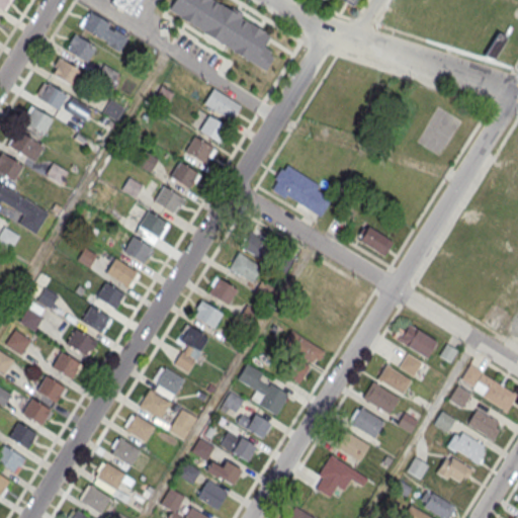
[(0,0),(0,7),(4,10),(10,0),(0,0)]
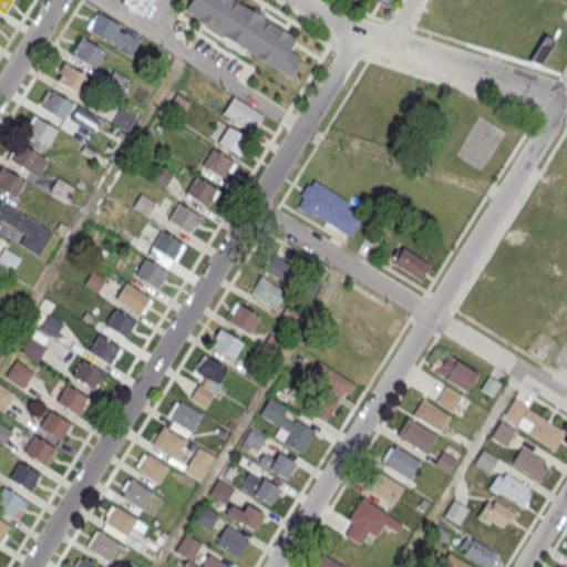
[(120,0),(152,0),(143,16),(120,1),(120,0)]
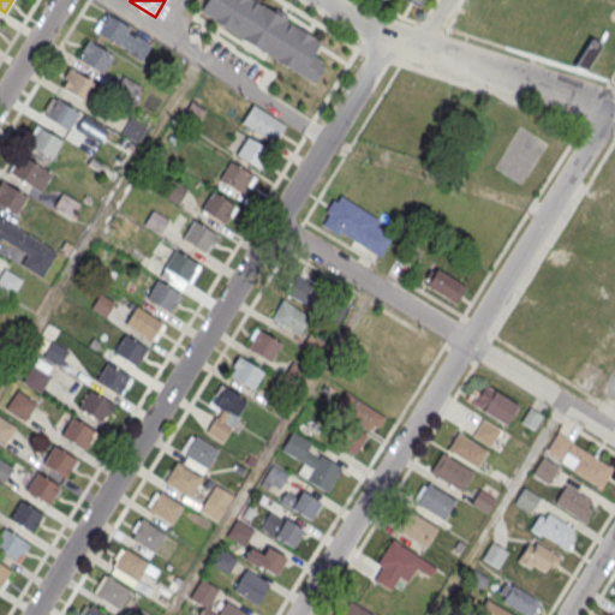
[(206,0),(254,0),(320,42),(312,54),(322,60),(320,64),(324,67),(314,83),(199,10),(206,0)]
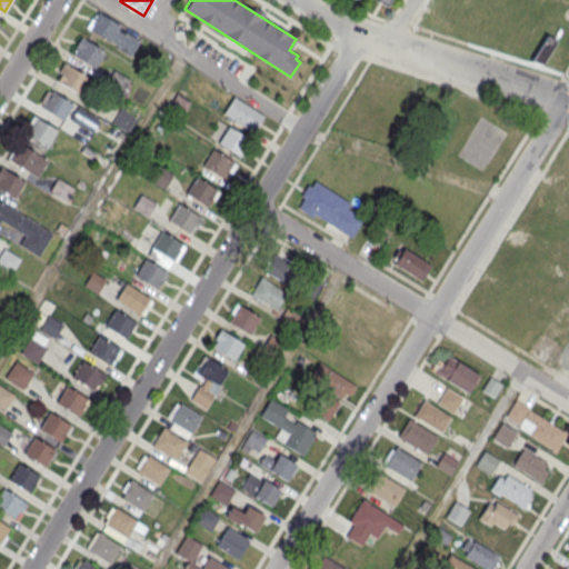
[(131,58),(141,40),(97,15),(87,31),(131,58)]
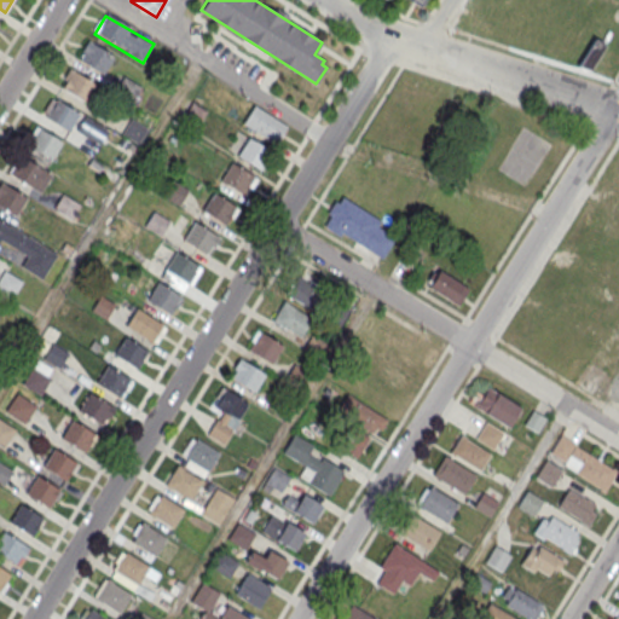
[(593,38),(606,45),(589,69),(577,65),(593,38)]
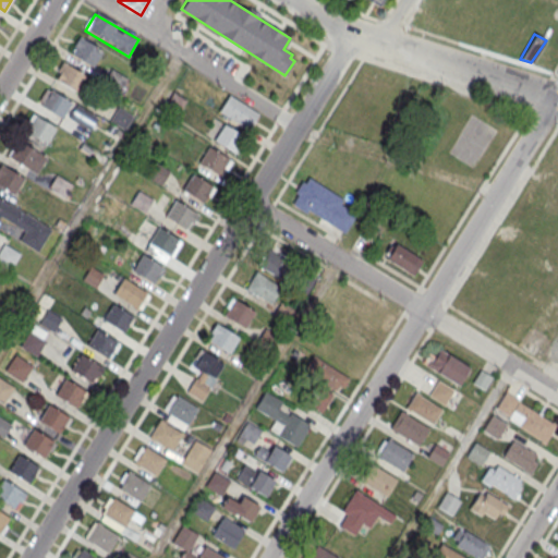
[(82,37),(72,53),(93,65),(102,50),(82,37)]
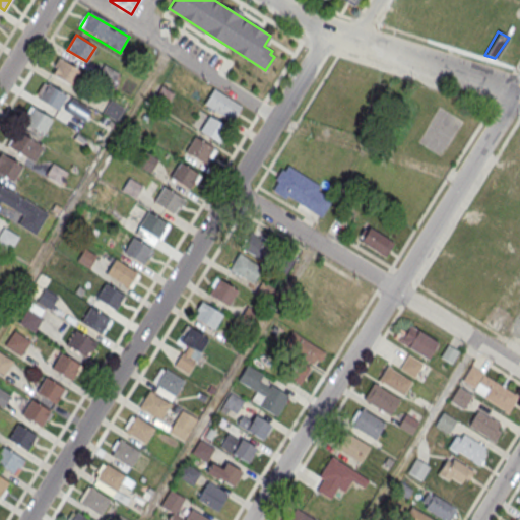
[(62,59),(53,74),(71,85),(80,71),(62,59)]
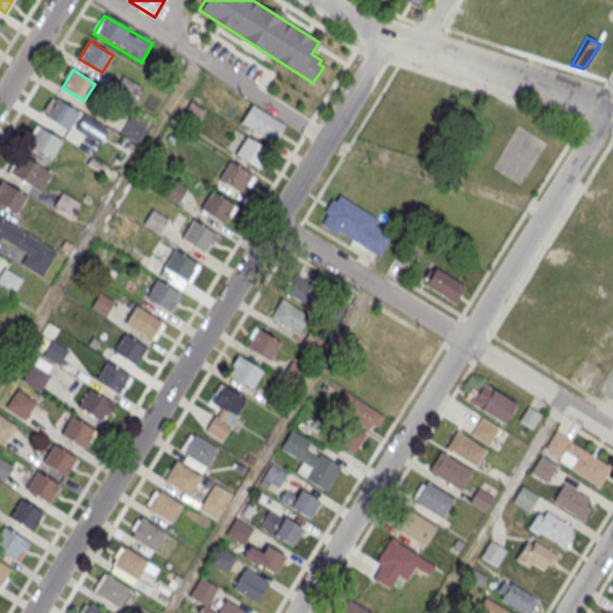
[(116,92),(132,98),(137,86),(121,80),(116,92)]
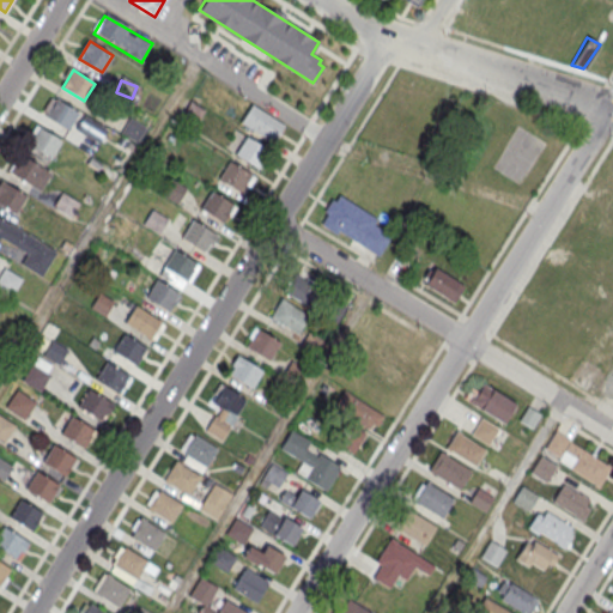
[(56,98),(55,99),(50,97),(42,110),(46,114),(44,115),(67,129),(78,113),(56,98)]
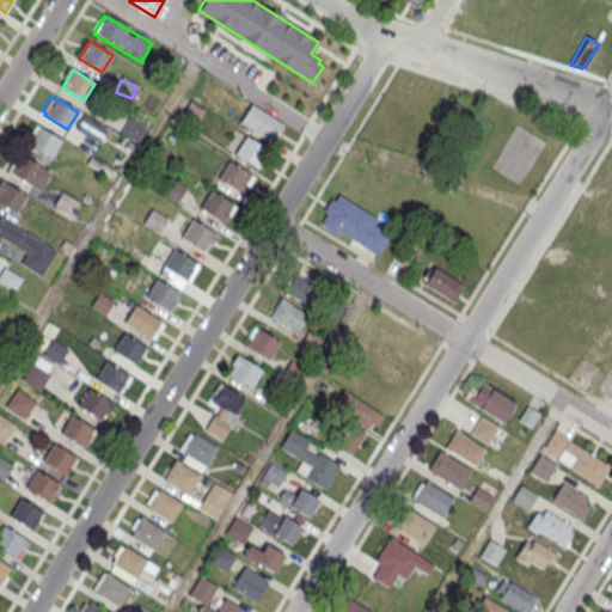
[(181,117),(195,127),(204,111),(190,103),(181,117)]
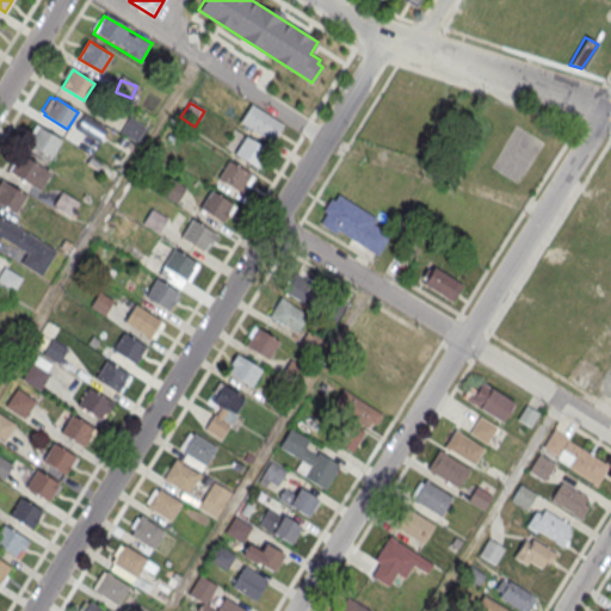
[(251,103),(240,121),(272,141),(283,123),(251,103)]
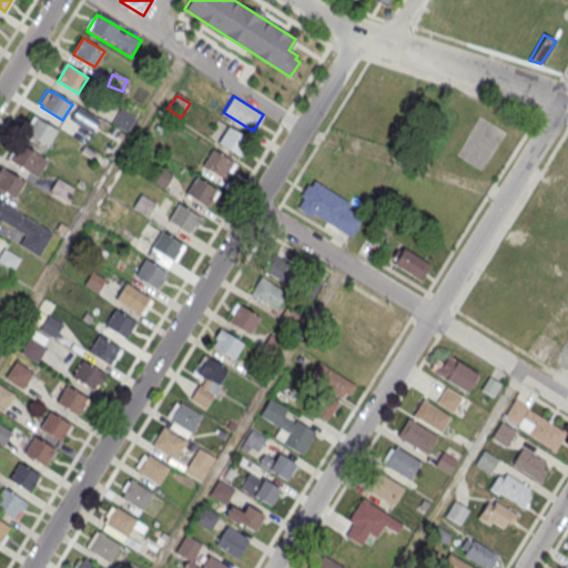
[(36,118),(26,133),(47,146),(57,130),(36,118)]
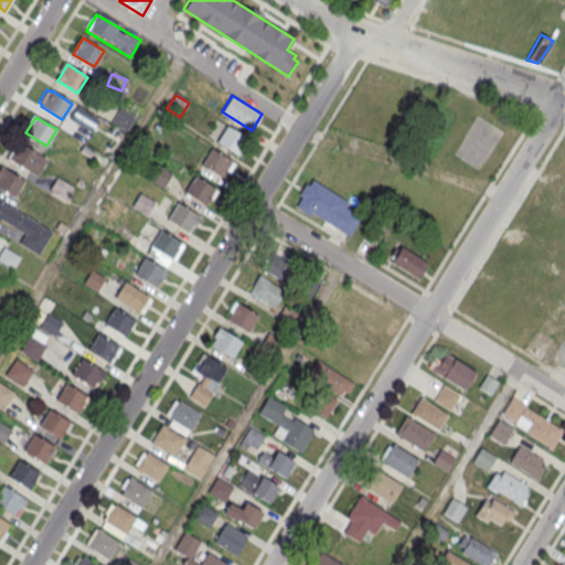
[(226,125),(216,140),(236,153),(247,138),(226,125)]
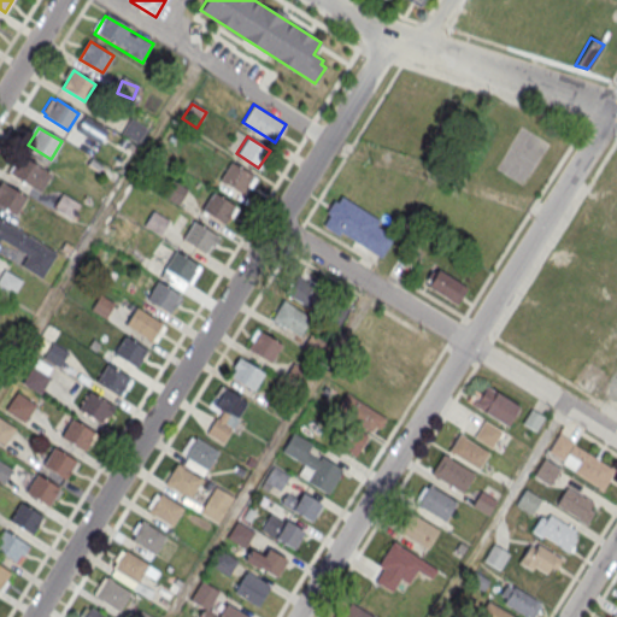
[(19,154),(9,172),(40,192),(51,174),(19,154)]
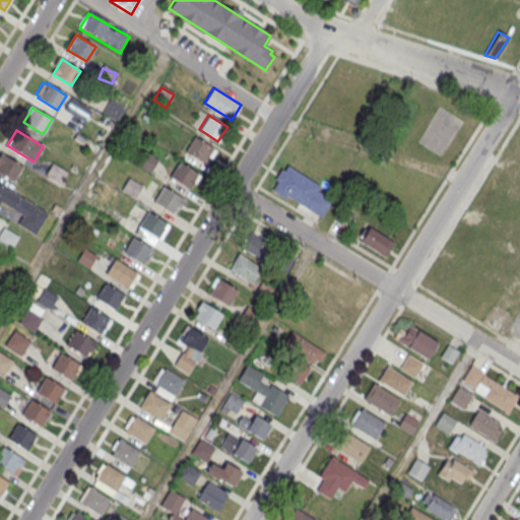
[(194,137),(185,151),(203,164),(213,148),(194,137)]
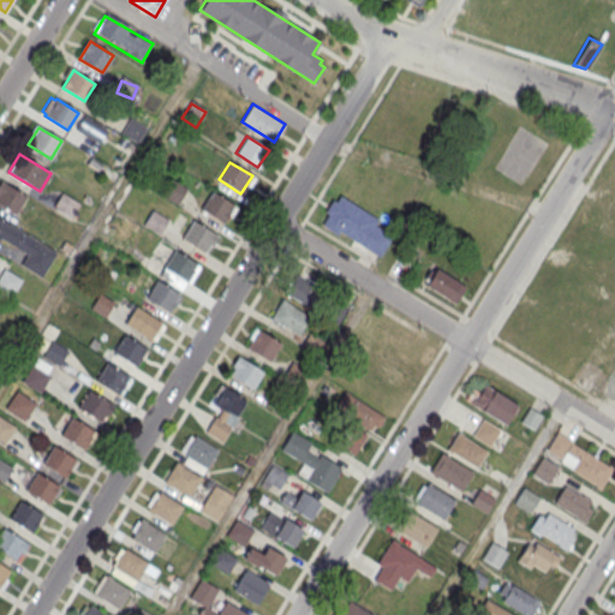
[(172,179),(162,195),(177,203),(186,187),(172,179)]
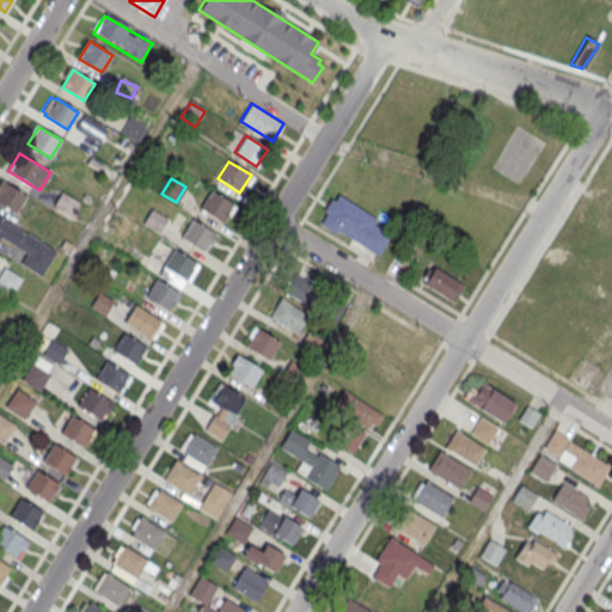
[(4,182),(0,187),(0,202),(16,213),(26,195),(4,182)]
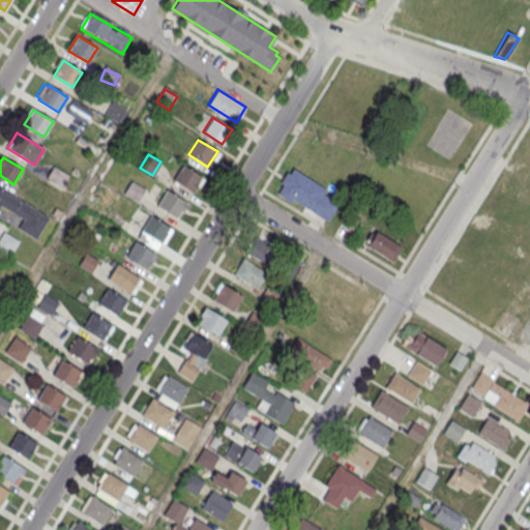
[(183,165),(174,179),(193,192),(202,176),(183,165)]
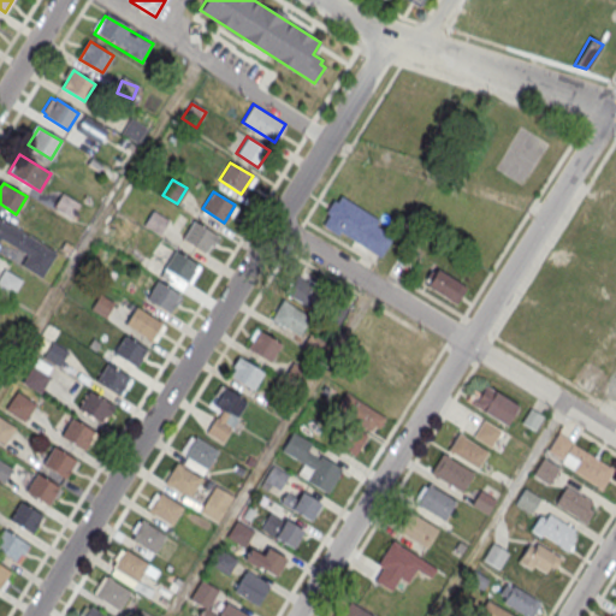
[(53,207),(72,220),(81,206),(61,193),(53,207)]
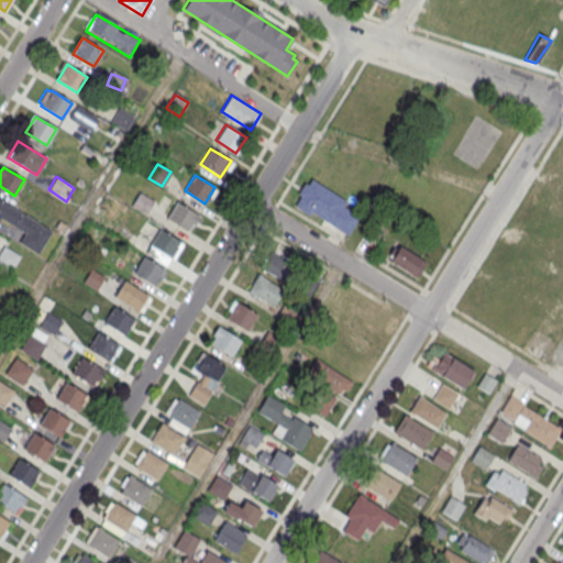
[(349,234),(360,217),(343,206),(345,200),(311,178),(308,184),(305,181),(297,194),(300,196),(295,205),(308,214),(310,211),(349,234)]
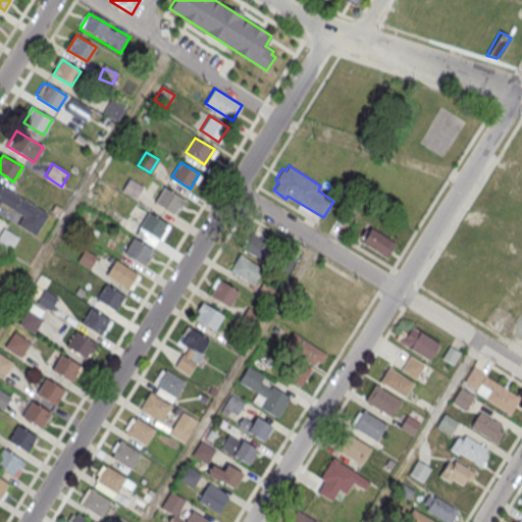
[(129,177),(122,191),(135,199),(143,186),(129,177)]
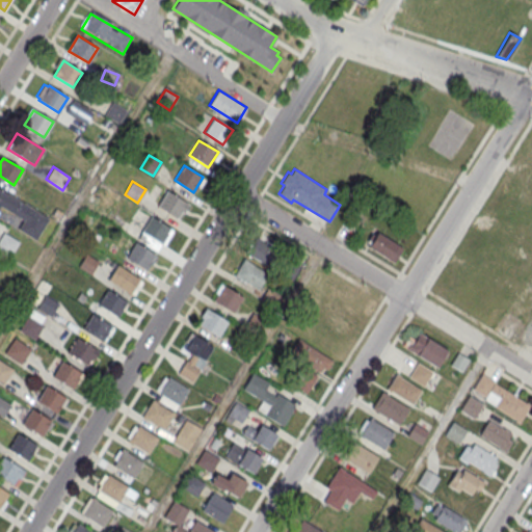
[(0,187),(0,205),(24,219),(19,229),(35,240),(49,218),(0,187)]
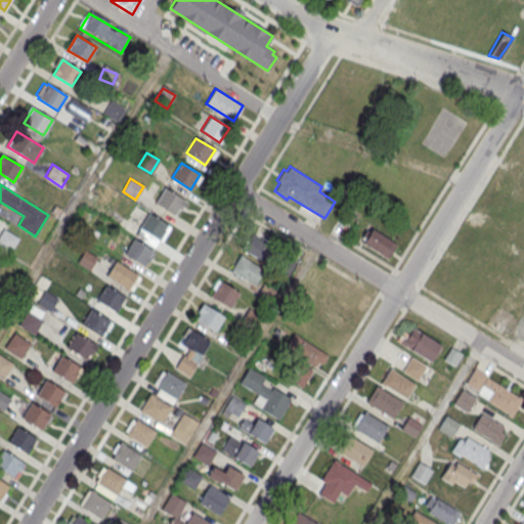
[(165,187),(155,202),(174,214),(178,208),(180,209),(186,201),(165,187)]
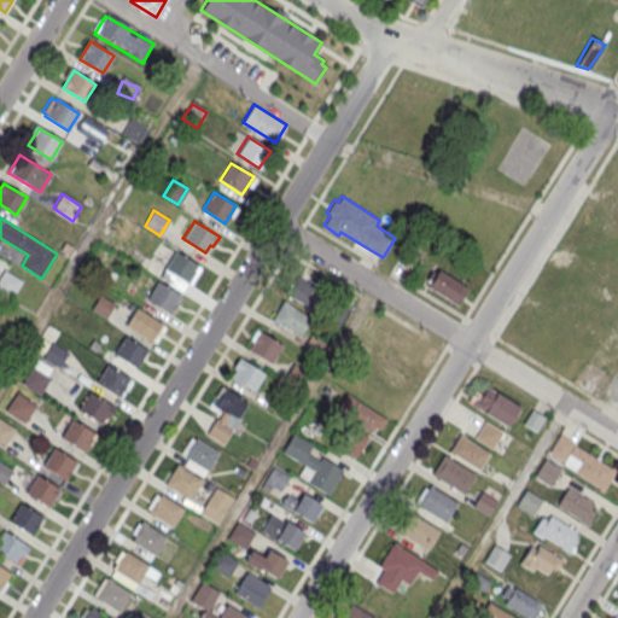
[(175,251),(164,268),(187,283),(198,264),(175,251)]
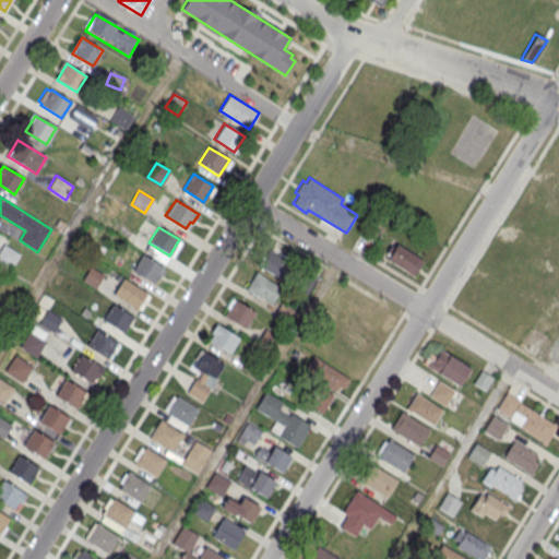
[(424,260),(394,241),(383,258),(414,276),(424,260)]
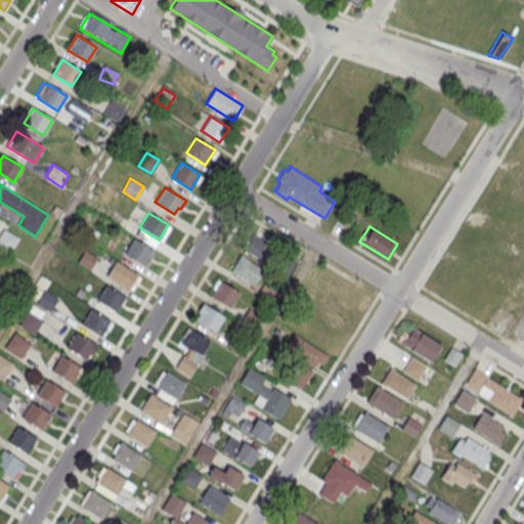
[(2,227),(0,230),(0,247),(9,253),(19,238),(2,227)]
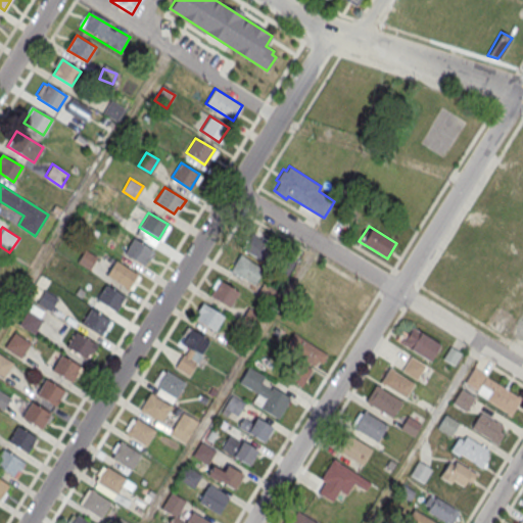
[(242,250),(264,264),(277,241),(255,228),(242,250)]
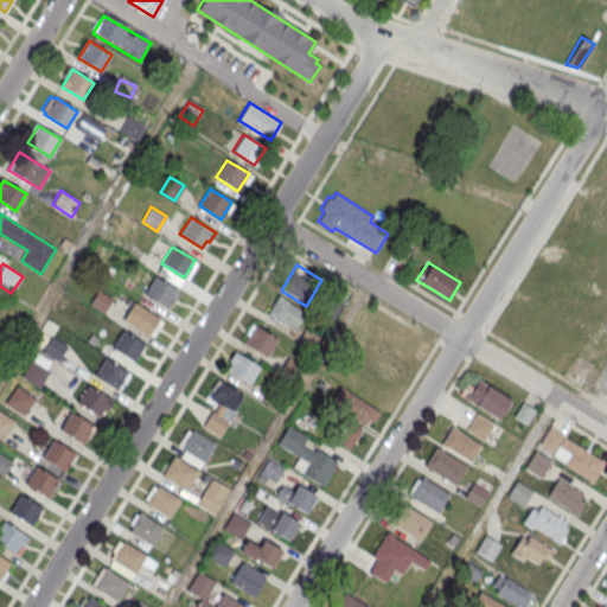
[(154,276),(144,293),(166,307),(177,289),(154,276)]
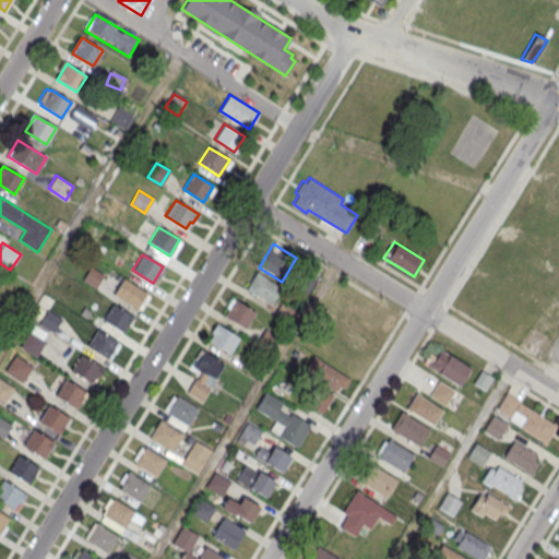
[(90,265),(81,280),(95,288),(103,274),(90,265)]
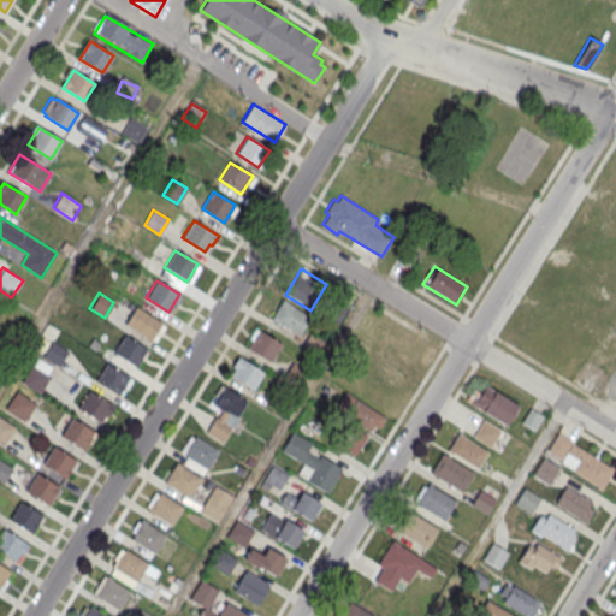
[(282,300),(271,317),(298,335),(309,317),(282,300)]
